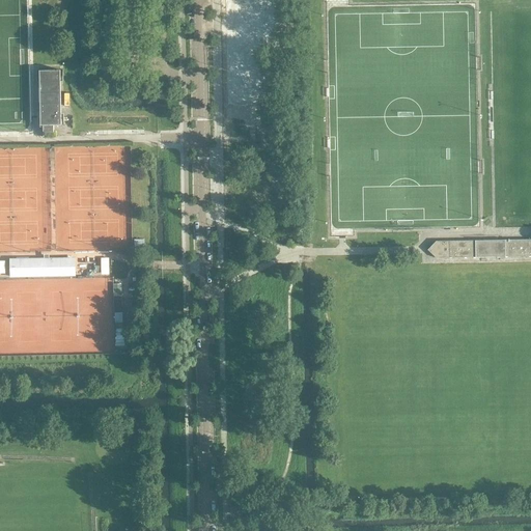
[(286,15),(286,2),(278,2),(278,15),(286,15)]
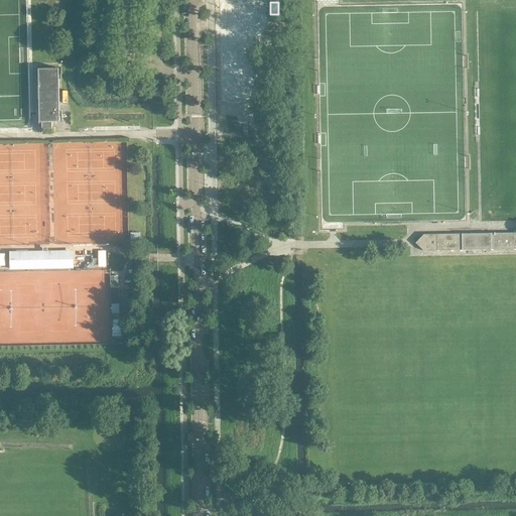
[(248,27),(221,28),(222,38),(248,38),(248,27)]
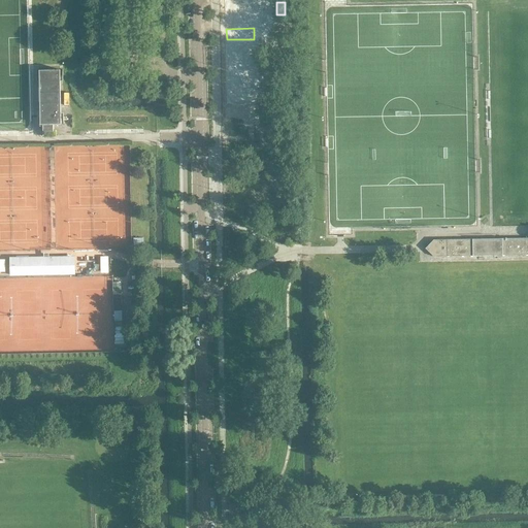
[(257,28),(257,38),(272,39),(272,29),(257,28)]
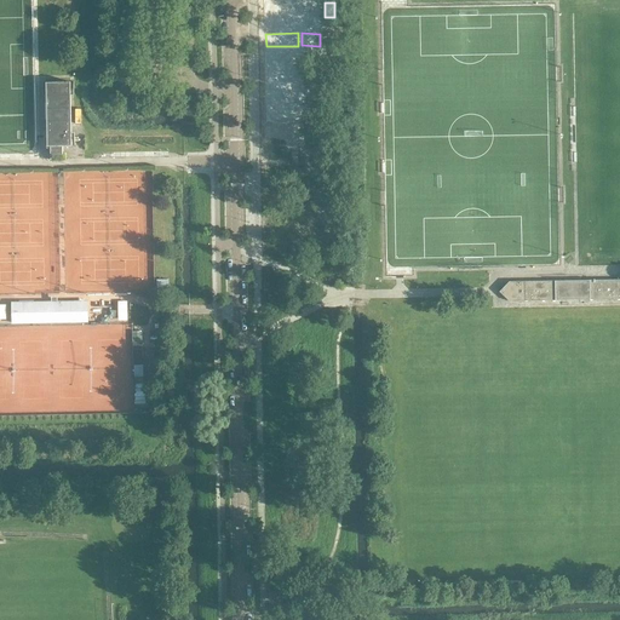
[(72,147),(70,96),(70,81),(46,82),(47,147),(50,147),(51,154),(63,154),(63,147),(72,147)]
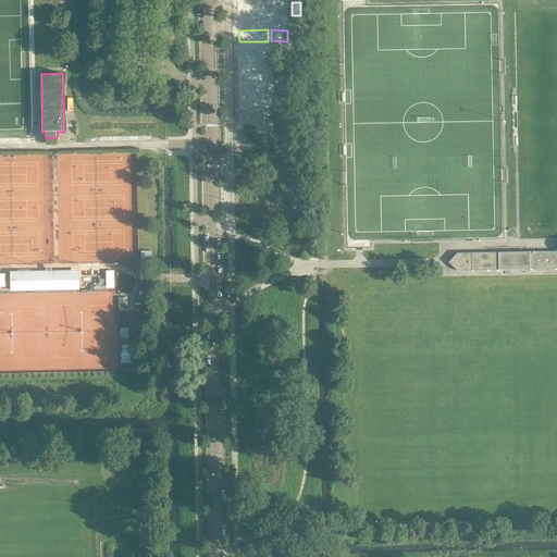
[(556,250),(530,251),(530,252),(506,252),(506,251),(503,251),(503,252),(499,252),(471,252),(471,254),(468,254),(468,252),(458,254),(449,262),(458,271),(468,271),(468,270),(471,270),(471,271),(499,270),(523,269),(523,271),(527,271),(527,269),(530,269),(530,270),(556,269),(556,250)]
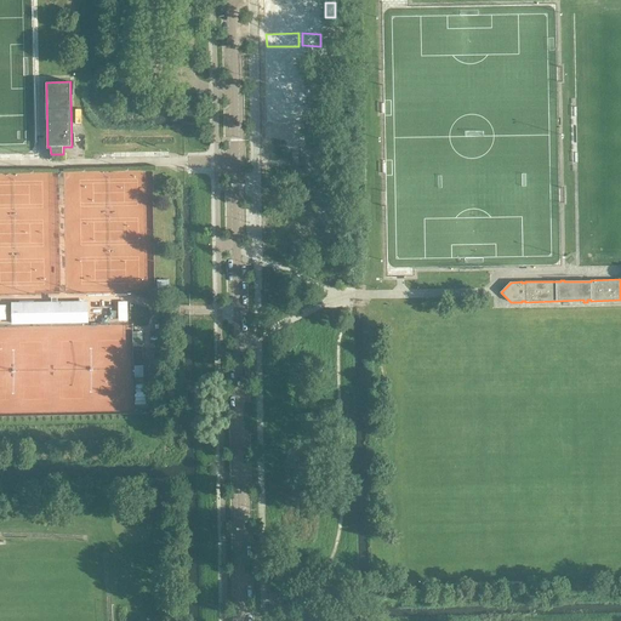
[(87,324),(87,302),(57,302),(57,298),(51,298),(51,302),(11,303),(11,325),(87,324)]
